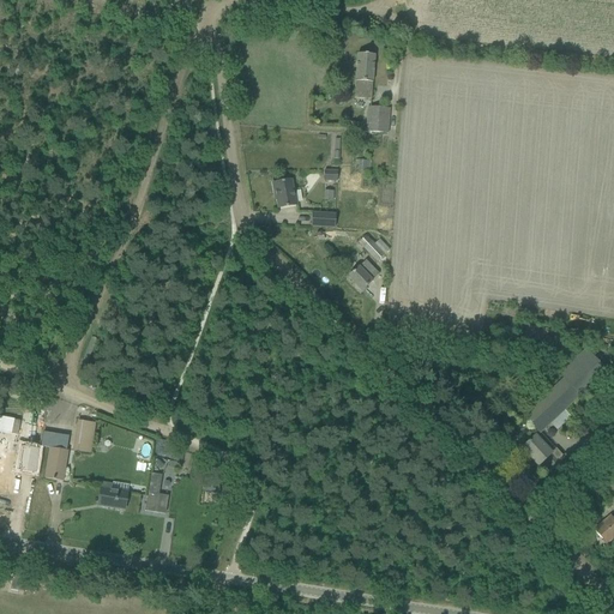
[(354,98),(371,100),(374,55),(357,54),(354,98)]
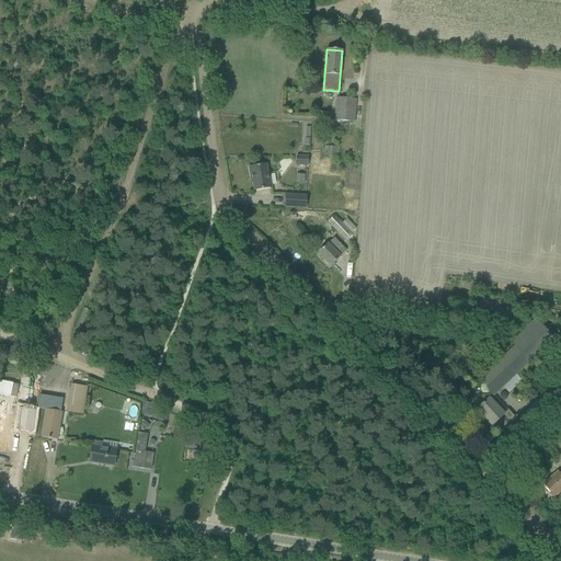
[(334,121),(354,123),(355,100),(335,98),(334,121)]
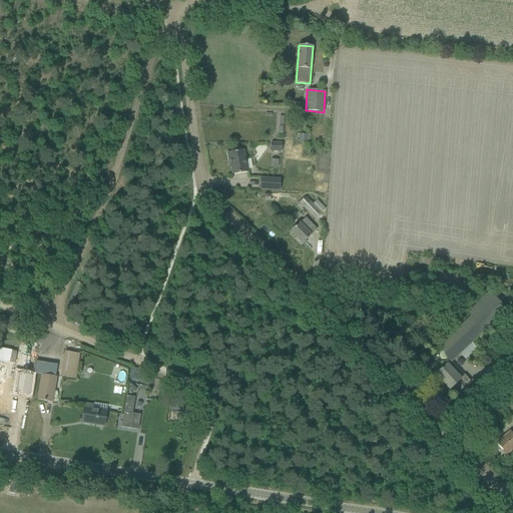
[(296,113),(295,123),(304,124),(306,114),(296,113)]
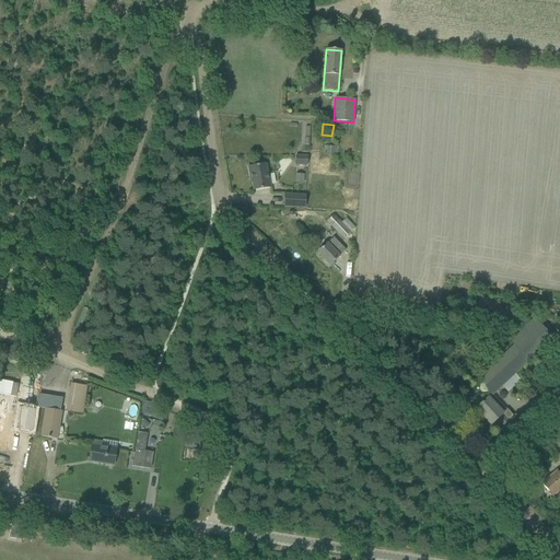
[(324,146),(323,150),(327,151),(327,156),(337,158),(339,148),(324,146)]
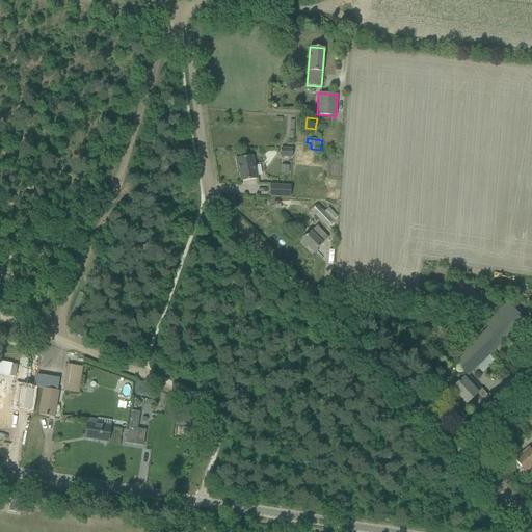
[(281,158),(292,158),(293,149),(281,149),(281,158)]
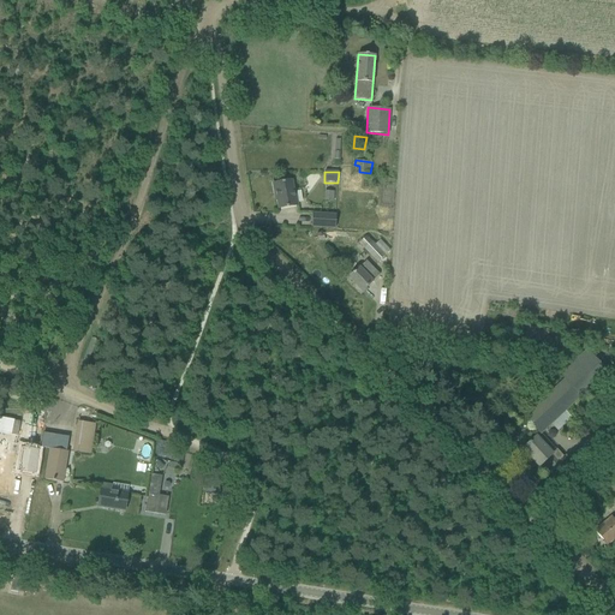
[(276,195),(279,209),(296,207),(292,181),(288,181),(287,180),(284,180),(282,183),(273,184),(274,196),(276,195)]
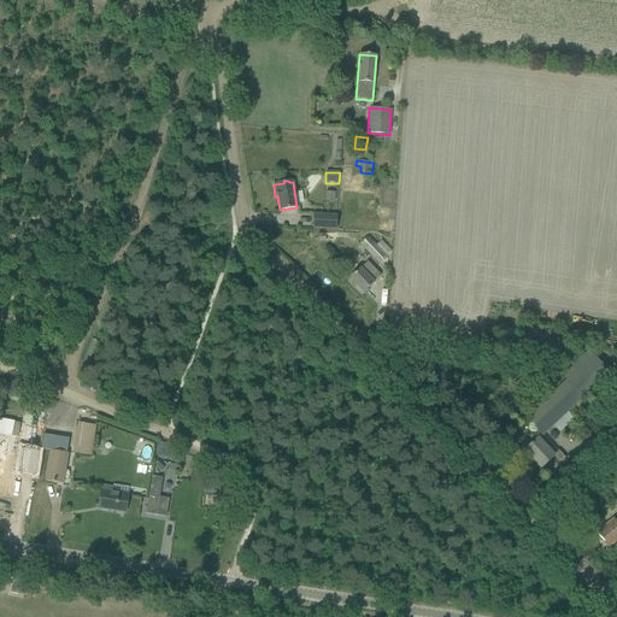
[(324,203),(334,203),(335,193),(325,193),(324,203)]
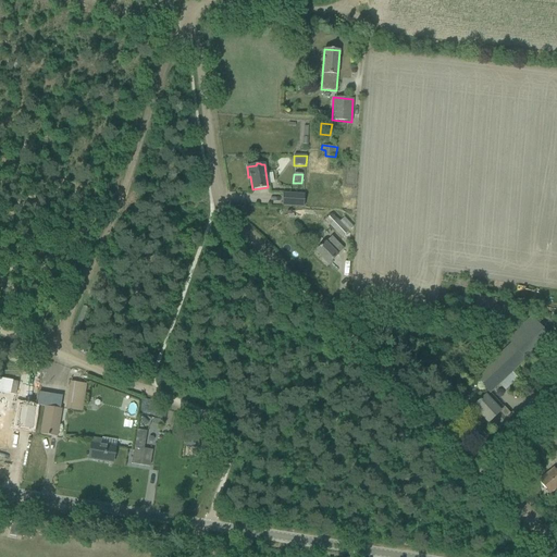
[(282,207),(304,208),(305,194),(283,194),(282,207)]
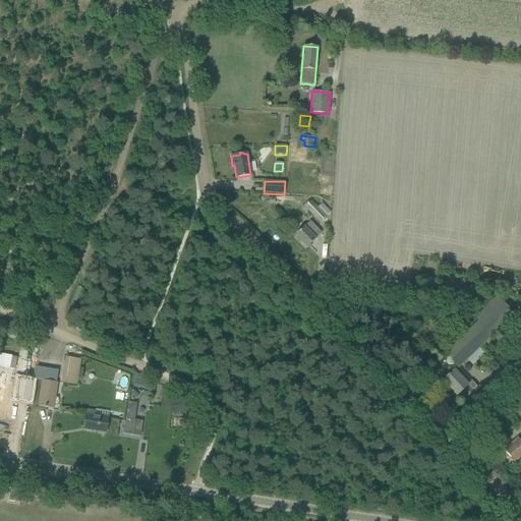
[(308,201),(304,206),(320,223),(322,222),(327,217),(330,213),(322,204),(317,208),(310,200),(308,201)]
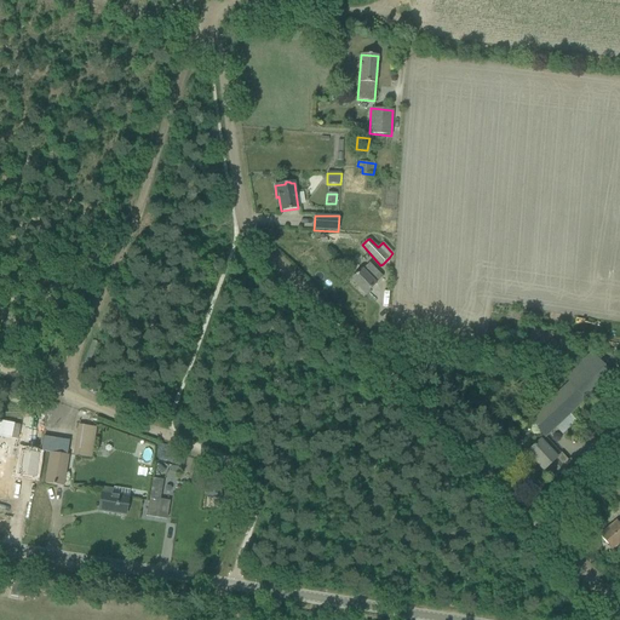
[(351,281),(365,294),(373,286),(382,279),(368,263),(360,273),(351,281)]
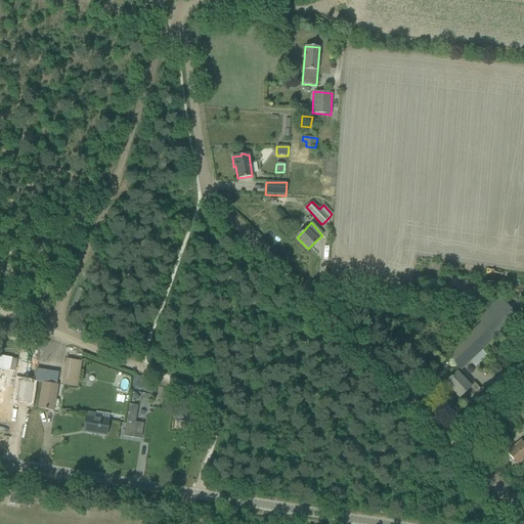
[(445,357),(459,372),(510,324),(508,322),(515,315),(499,298),(477,319),(481,324),(445,357)]
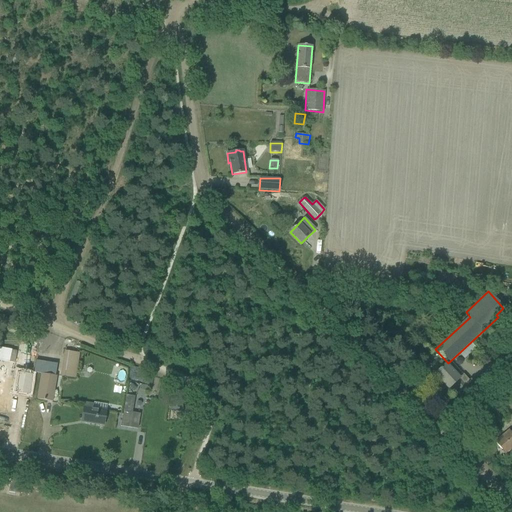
[(80,354),(65,351),(61,377),(75,379),(76,373),(80,354)]
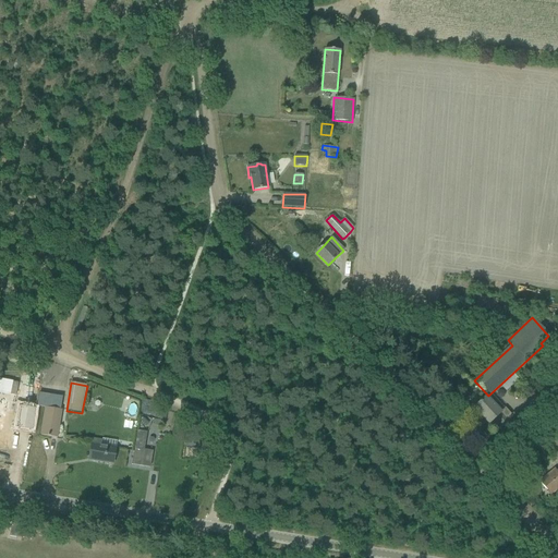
[(473,410),(473,412),(476,415),(478,415),(481,414),(489,424),(494,419),(502,427),(508,422),(513,417),(506,408),(500,413),(494,404),(486,397),(474,408),(475,409),(473,410)]
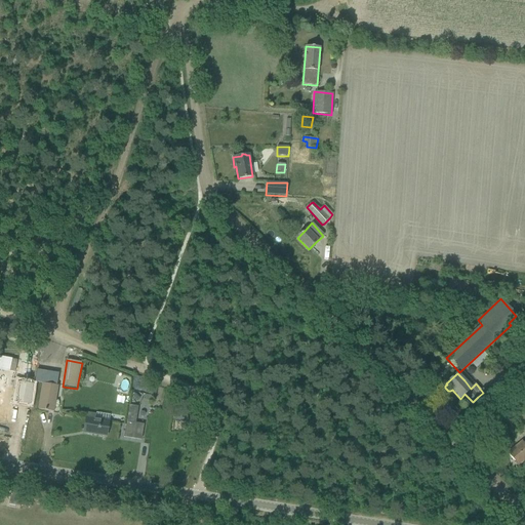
[(33,385),(18,382),(15,402),(30,405),(33,385)]
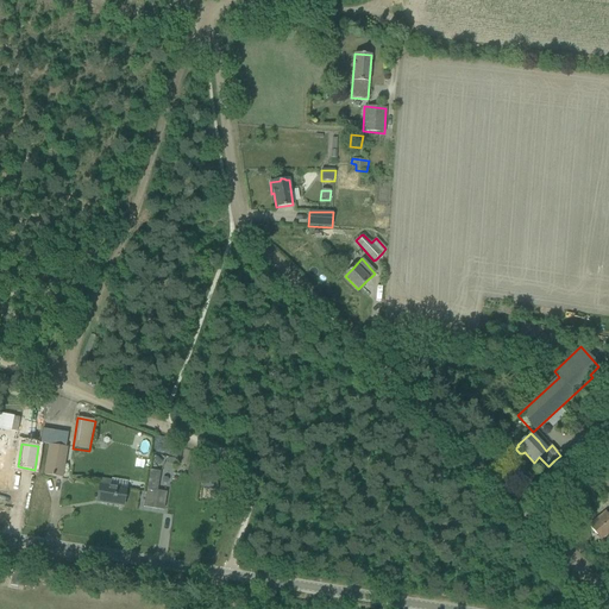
[(44,476),(62,478),(67,447),(49,445),(44,476)]
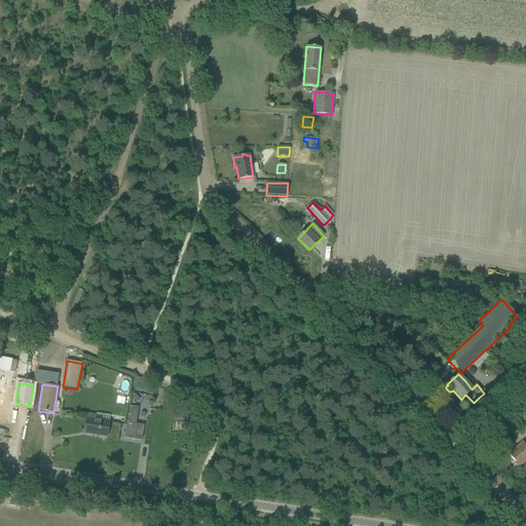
[(0,422),(5,423),(6,414),(11,415),(13,402),(0,400),(0,402),(0,422)]
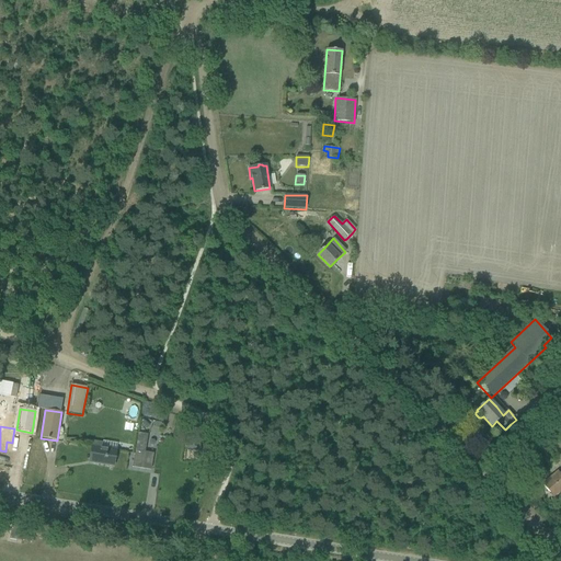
[(138,433),(133,468),(151,470),(153,454),(145,453),(148,435),(138,433)]
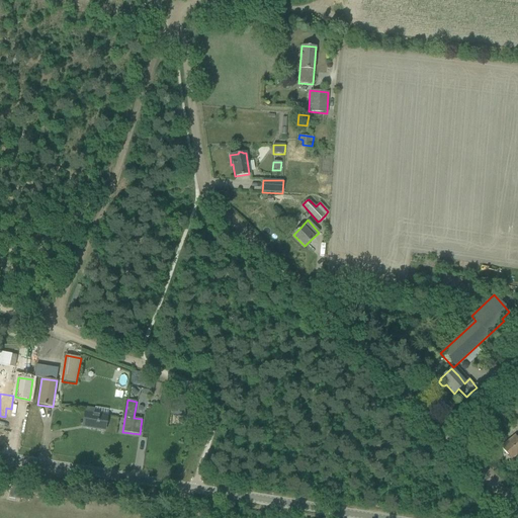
[(82,427),(105,431),(106,421),(107,418),(92,415),(93,410),(86,409),(84,417),(82,427)]
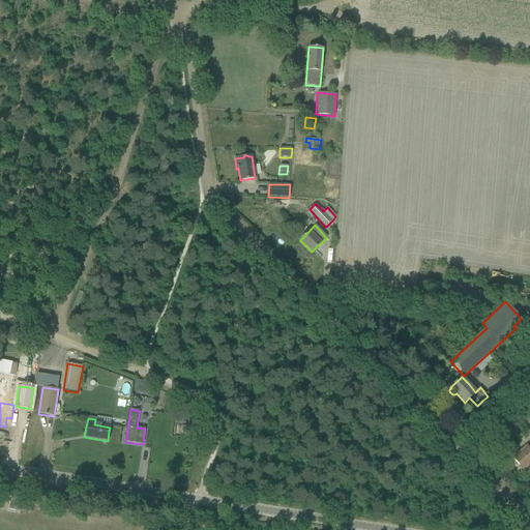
[(504,428),(511,437),(516,434),(508,423),(504,428)]
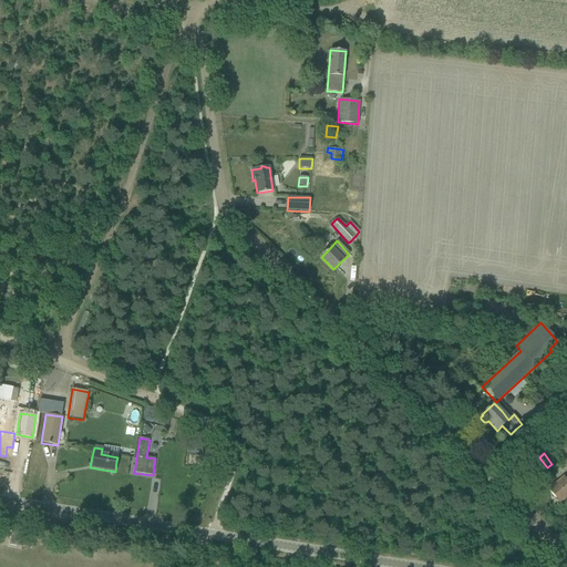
[(548,490),(559,503),(566,496),(566,480),(564,477),(557,483),(548,490)]
